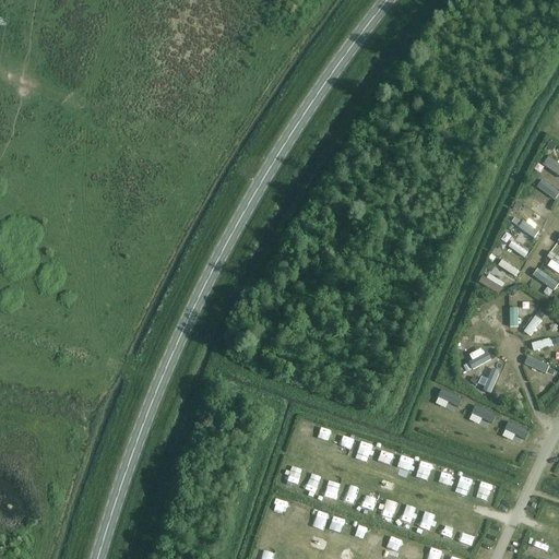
[(545,165),(558,175),(558,161),(551,155),(545,165)]
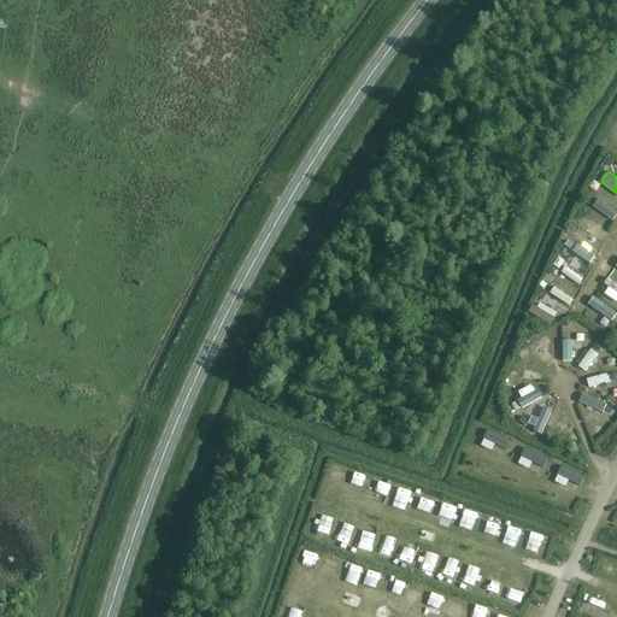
[(592,205),(612,219),(616,211),(616,210),(598,198),(592,205)]
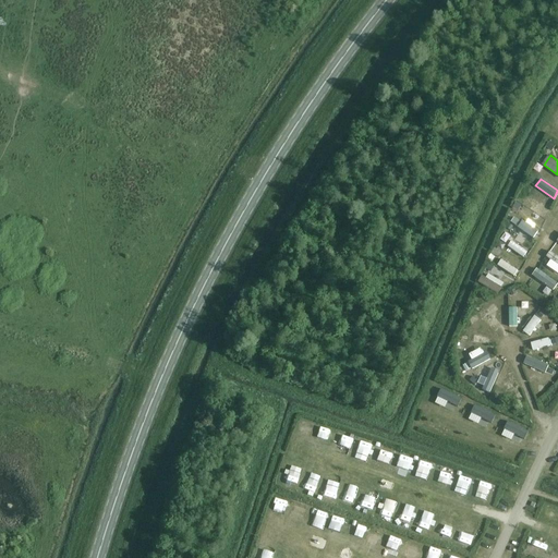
[(526,195),(532,198),(536,192),(530,189),(526,195)]
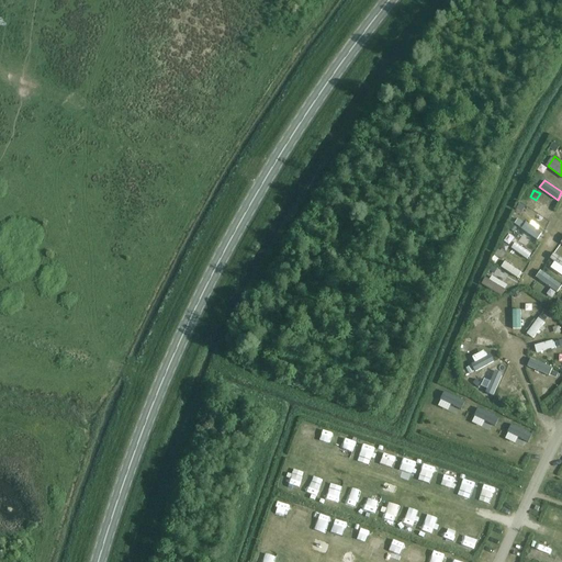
[(551,227),(555,221),(532,208),(529,214),(551,227)]
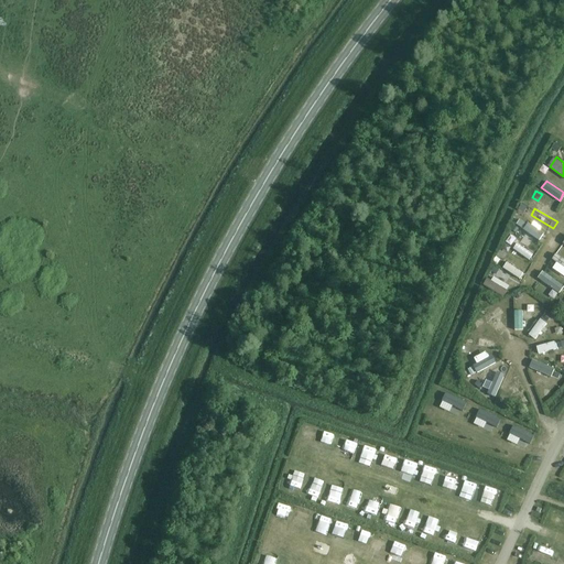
[(523,228),(539,239),(544,231),(529,220),(523,228)]
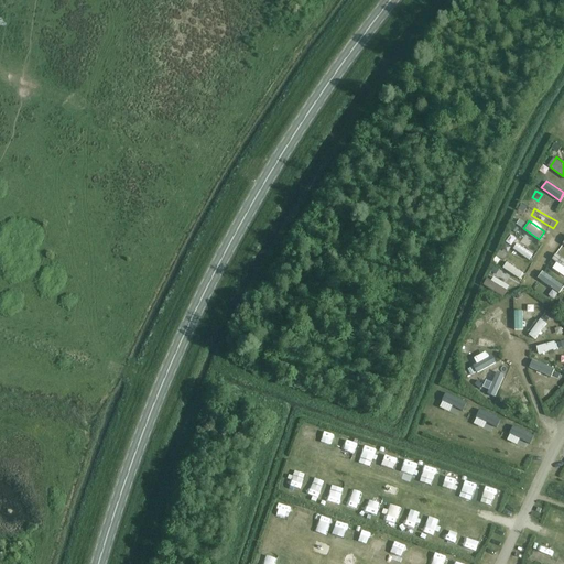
[(512,248),(529,259),(533,253),(517,242),(512,248)]
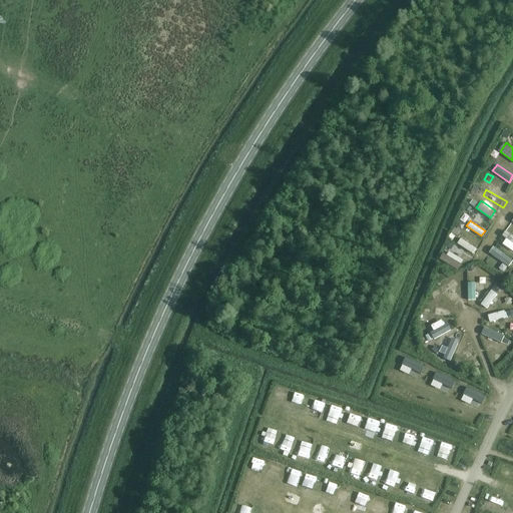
[(501,236),(512,244),(512,235),(505,230),(501,236)]
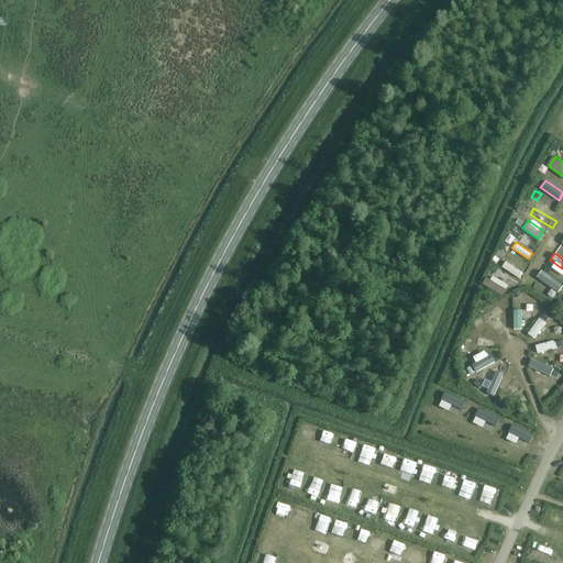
[(503,265),(520,277),(523,273),(506,261),(503,265)]
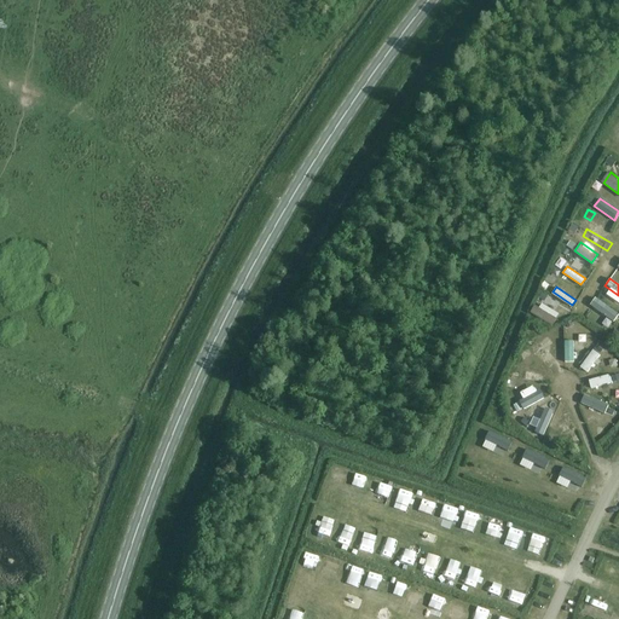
[(589,307),(612,323),(618,314),(596,299),(589,307)]
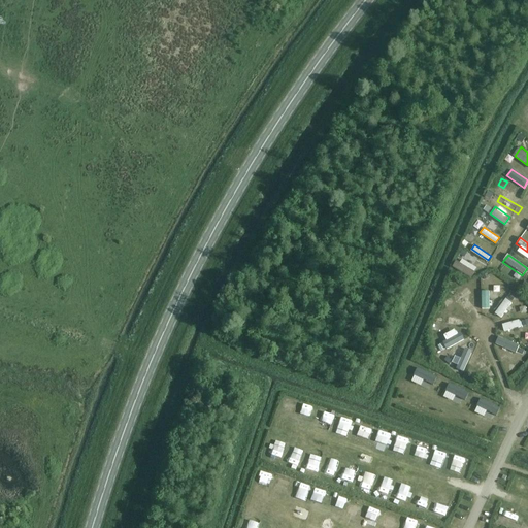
[(454,265),(470,277),(475,270),(458,259),(454,265)]
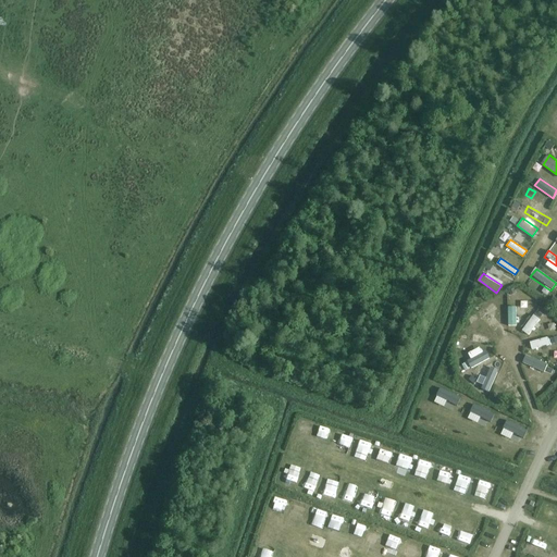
[(507,308),(508,325),(517,325),(516,307),(507,308)]
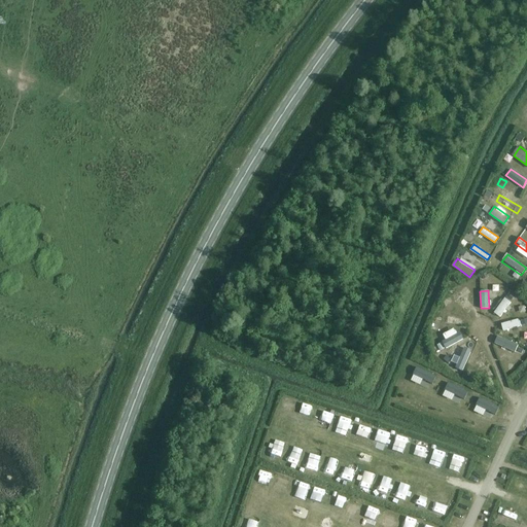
[(456,299),(467,312),(475,307),(463,293),(456,299)]
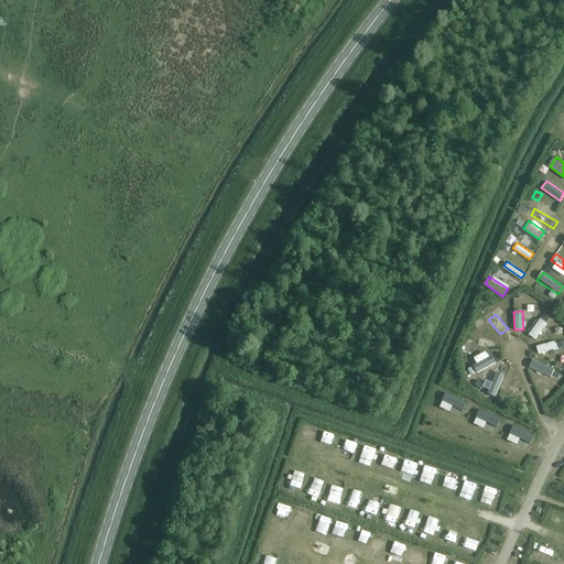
[(542,320),(530,335),(534,339),(548,323),(542,320)]
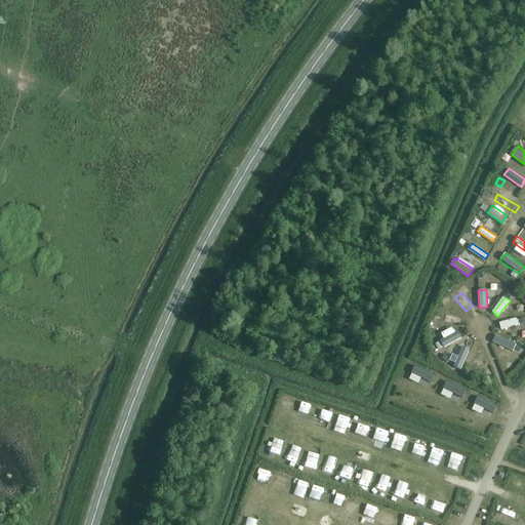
[(446,314),(445,320),(460,322),(461,317),(446,314)]
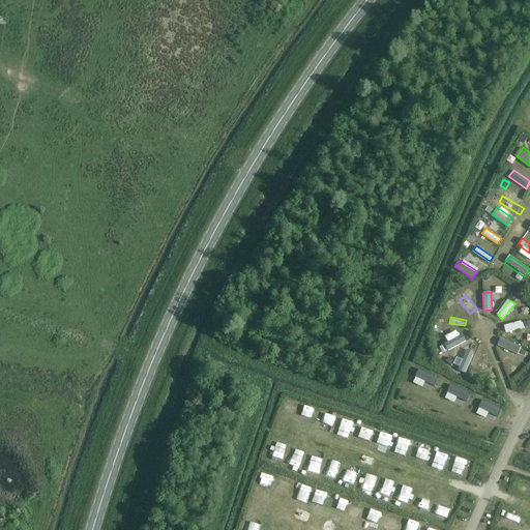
[(521,321),(504,325),(506,331),(523,327),(521,321)]
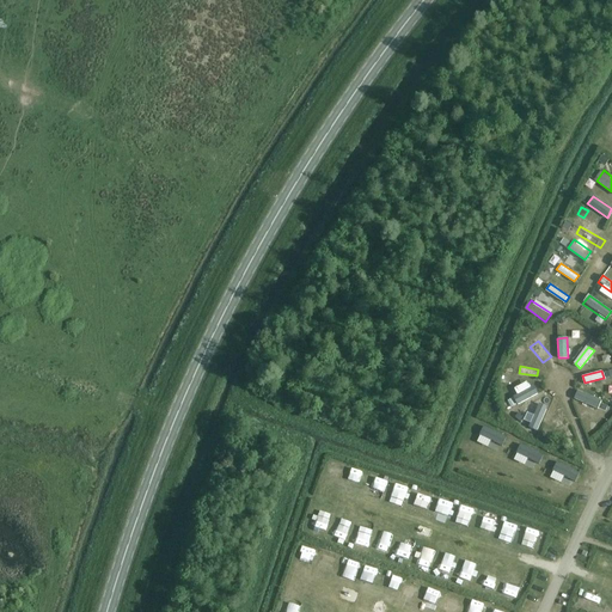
[(588,392),(609,386),(606,378),(587,384),(588,392)]
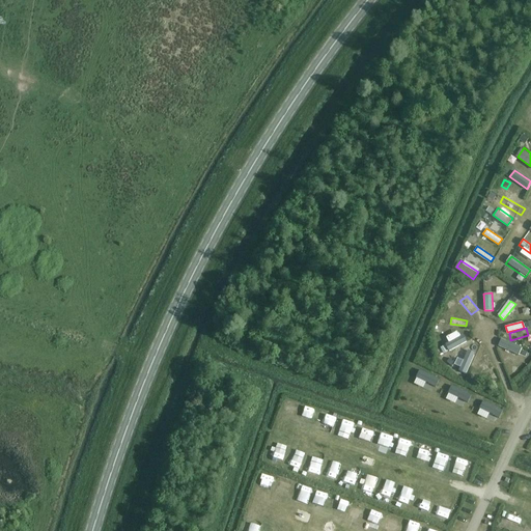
[(445,342),(449,351),(466,341),(462,333),(445,342)]
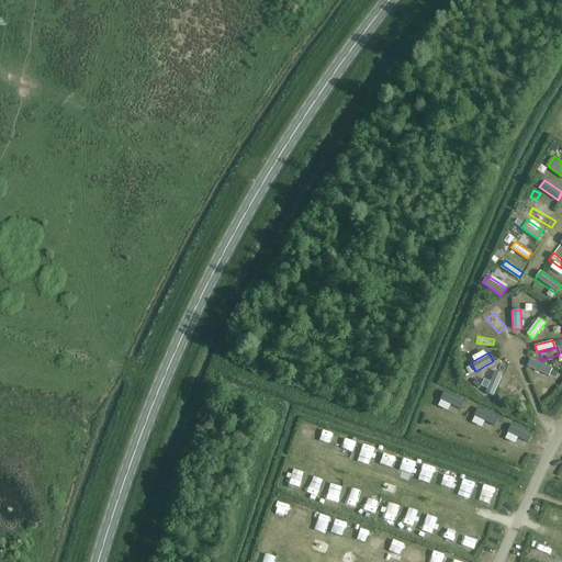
[(553,368),(532,360),(529,367),(551,375),(553,368)]
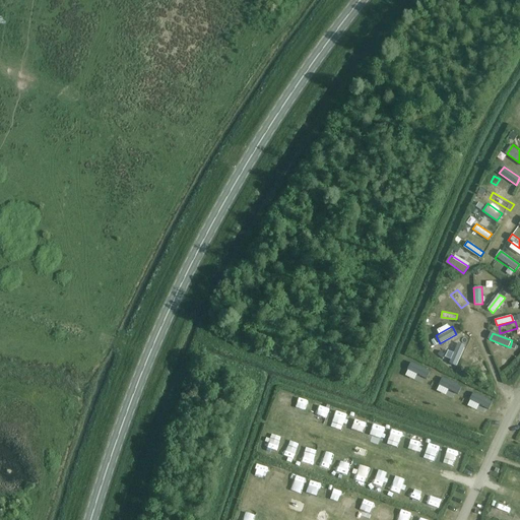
[(458,343),(449,363),(456,366),(464,345),(458,343)]
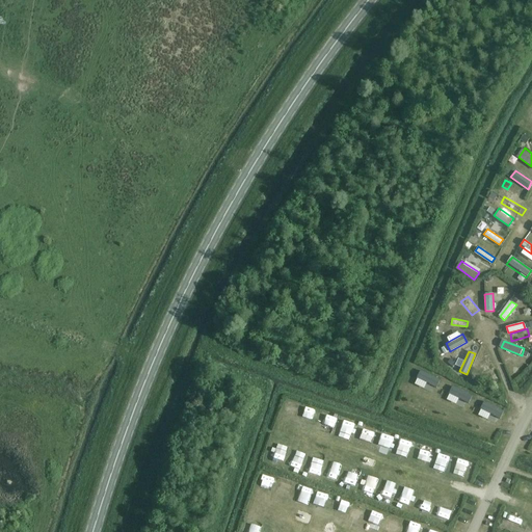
[(476,375),(483,360),(475,356),(468,372),(476,375)]
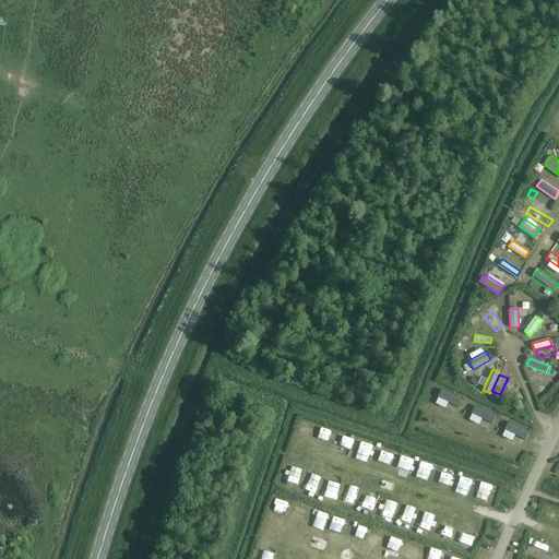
[(520,400),(525,397),(518,379),(512,381),(520,400)]
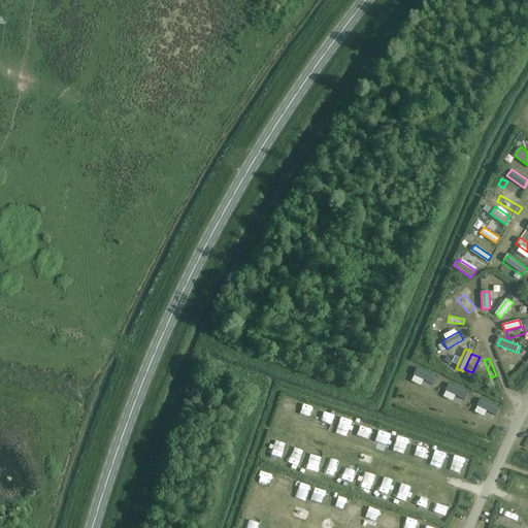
[(433,385),(437,377),(416,367),(413,374),(433,385)]
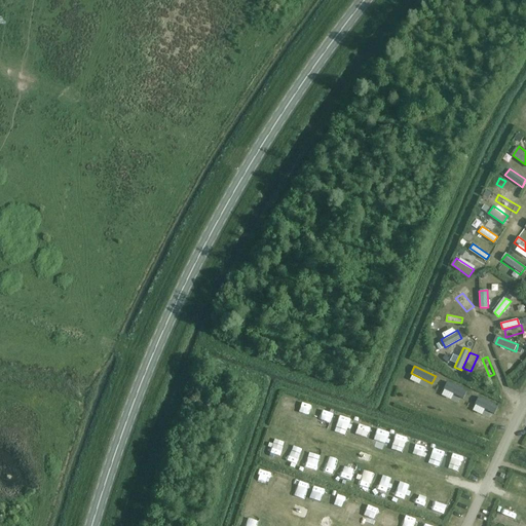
[(401,392),(408,399),(417,384),(410,379),(401,392)]
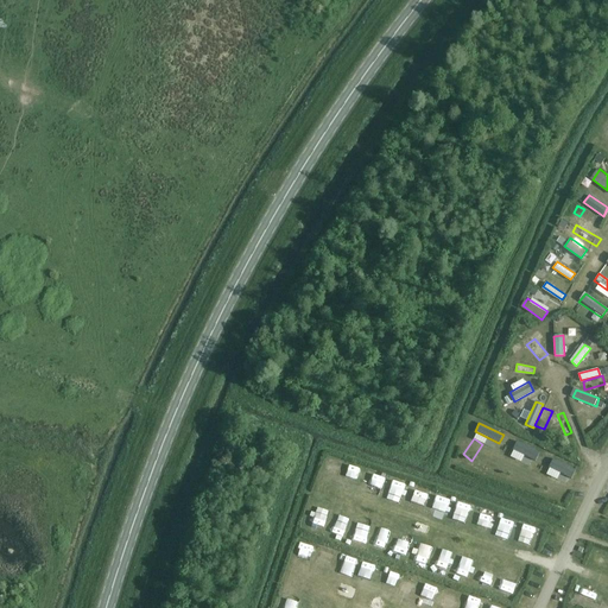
[(540,453),(517,441),(513,449),(537,460),(540,453)]
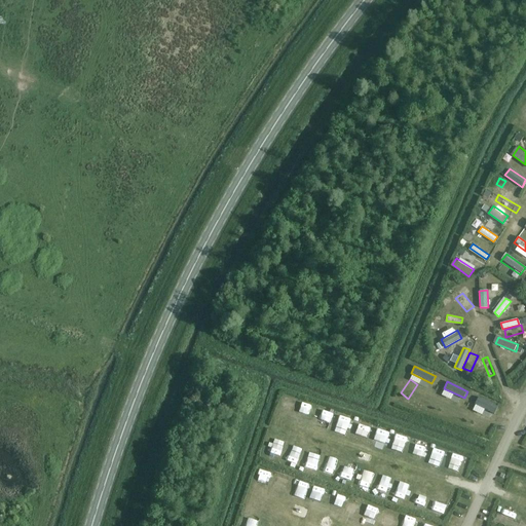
[(419,400),(426,405),(437,391),(429,386),(419,400)]
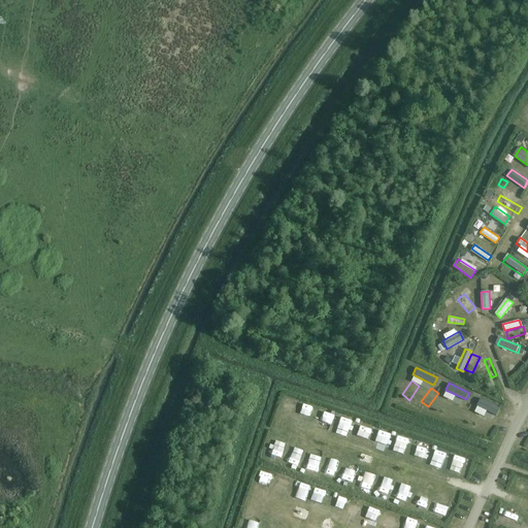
[(448,413),(456,398),(450,394),(440,408),(448,413)]
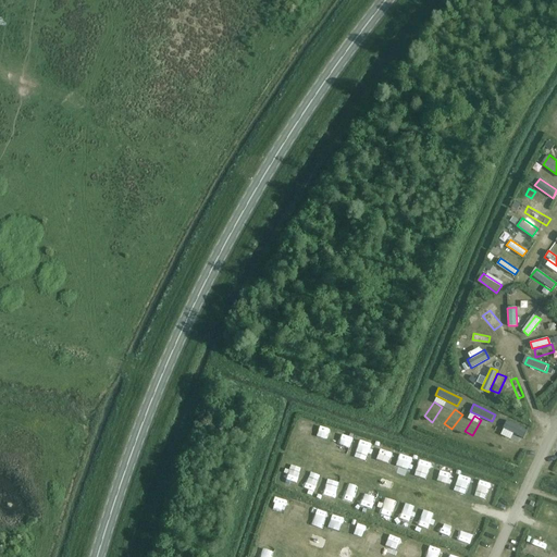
[(529,430),(507,420),(504,428),(524,438),(529,430)]
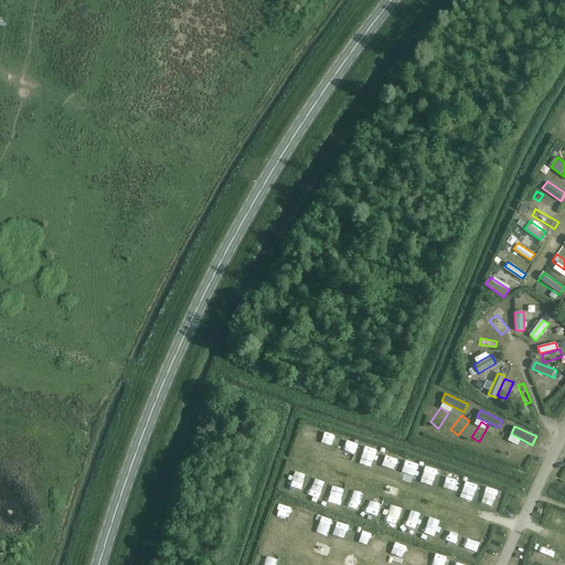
[(500,429),(491,446),(498,449),(507,433),(500,429)]
